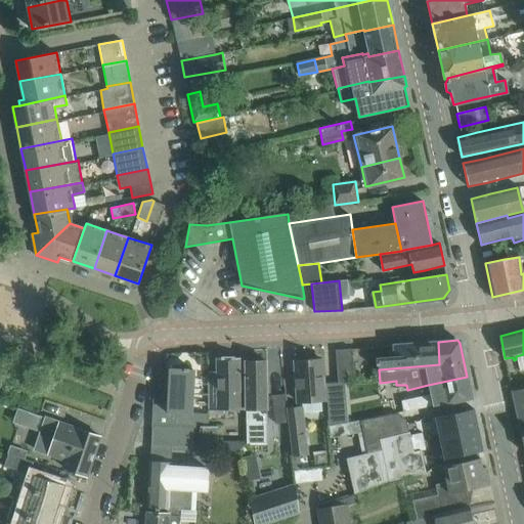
[(439,364),(438,342),(394,345),(395,357),(378,358),(379,369),(439,364)]
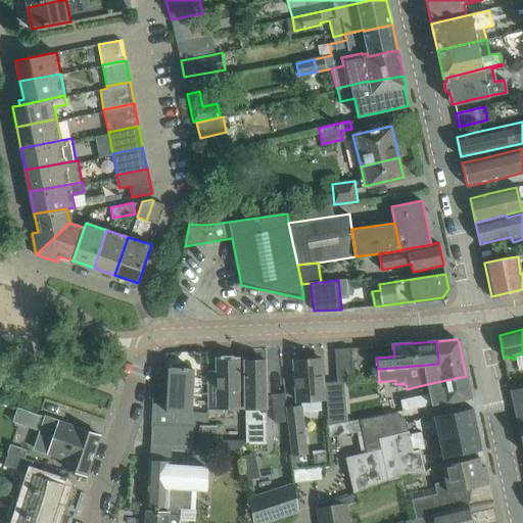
[(351,348),(336,349),(338,381),(343,381),(354,377),(351,348)]
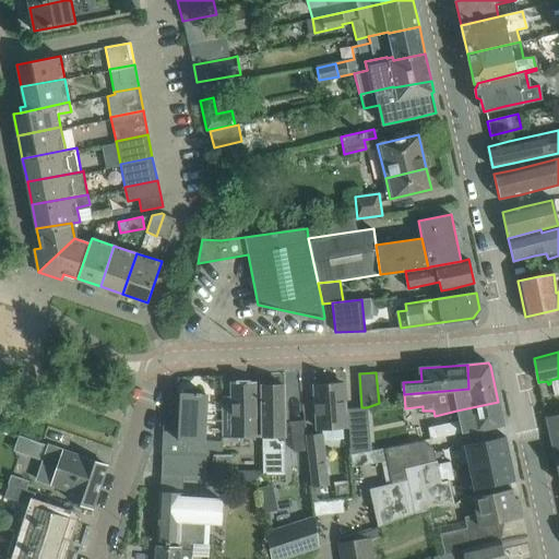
[(261,437),(262,417),(262,385),(257,385),(257,381),(230,381),(230,395),(222,395),(223,437),(261,437)]
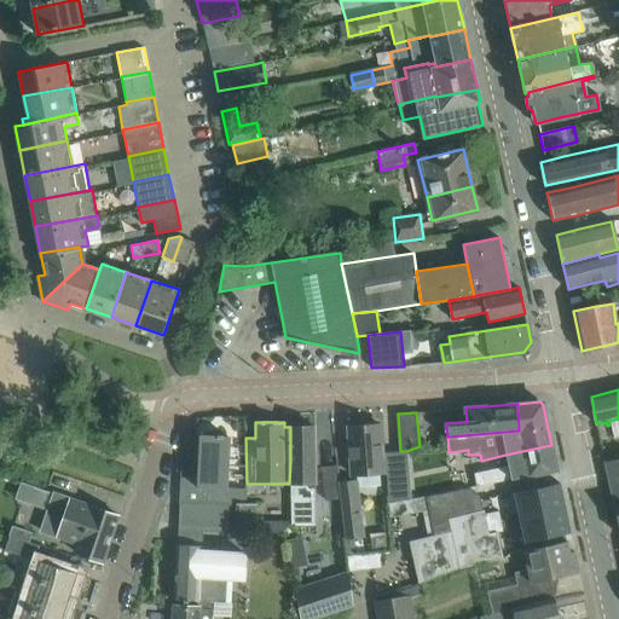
[(383,473),(381,444),(380,424),(348,427),(352,475),(383,473)]
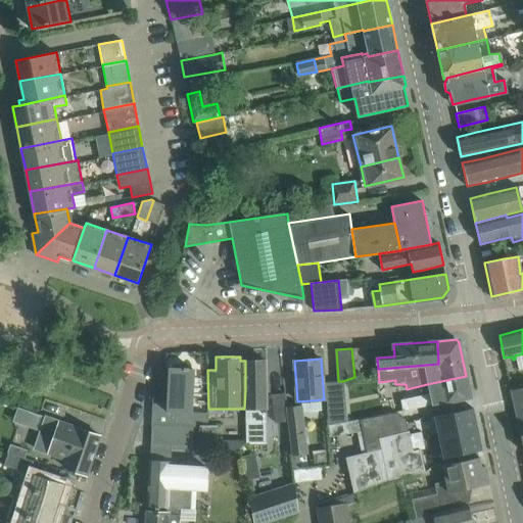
[(267,442),(266,380),(266,360),(245,361),(245,390),(244,409),(249,409),(249,442),(267,442)]
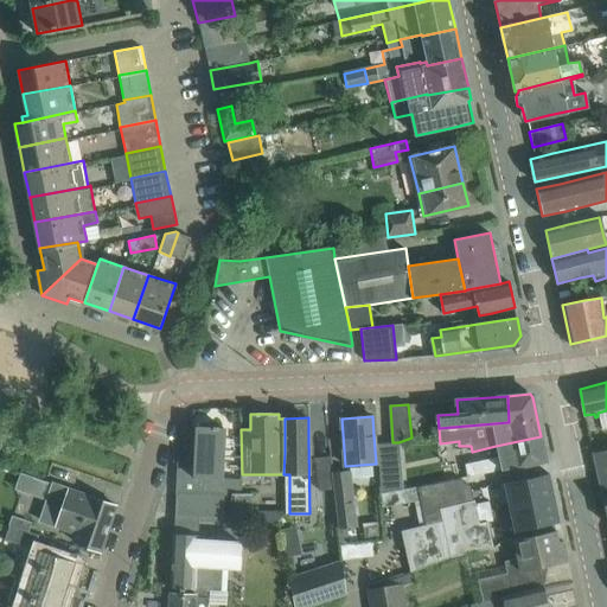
[(240,493),(241,479),(222,478),(224,428),(218,428),(218,426),(213,426),(213,428),(197,427),(195,462),(189,462),(189,477),(177,475),(176,493),(229,496),(230,493),(240,493)]
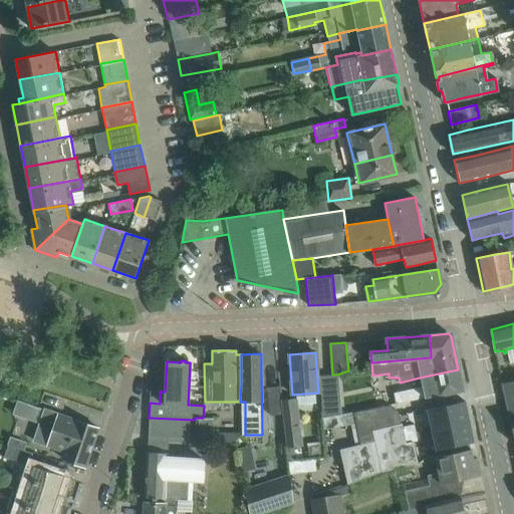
[(463,390),(458,369),(420,377),(422,387),(394,393),(396,404),(463,390)]
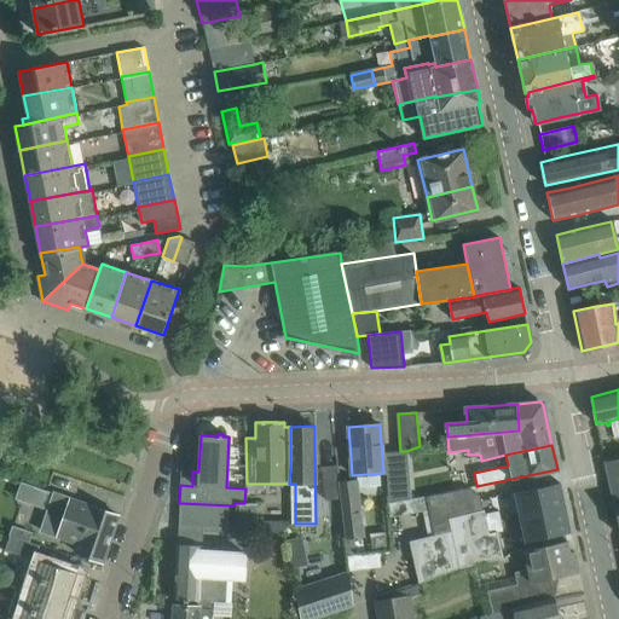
[(618,497),(618,458),(605,462),(613,499),(618,497)]
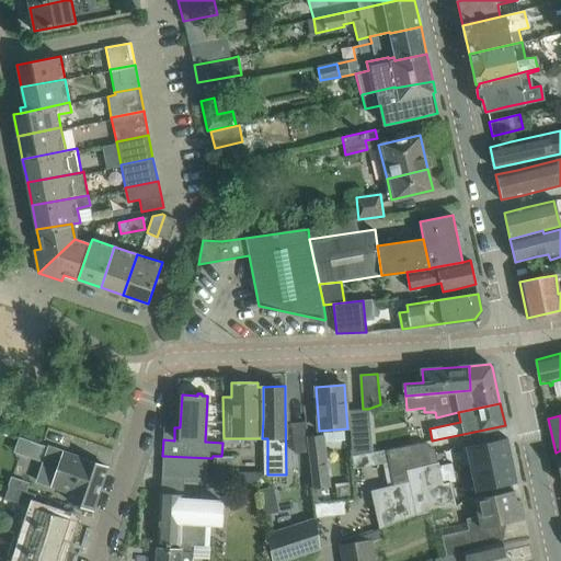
[(307,421),(292,423),(296,454),(309,451),(311,451),(309,437),(307,421)]
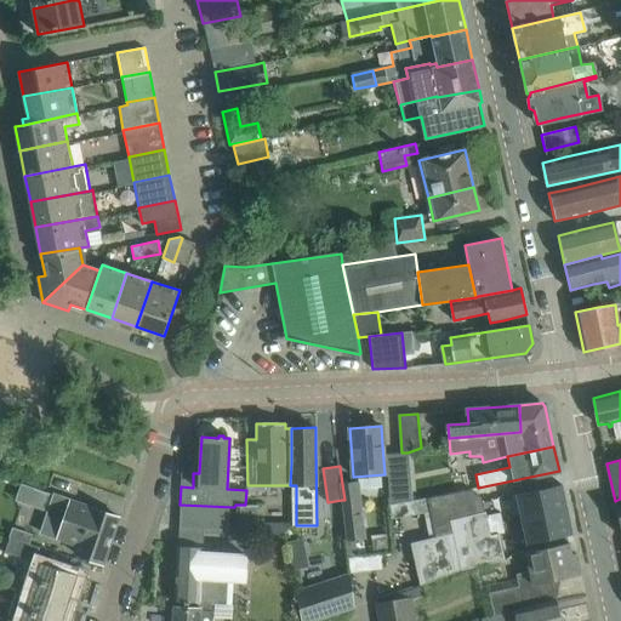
[(359,482),(342,484),(345,500),(342,500),(348,541),(368,539),(359,482)]
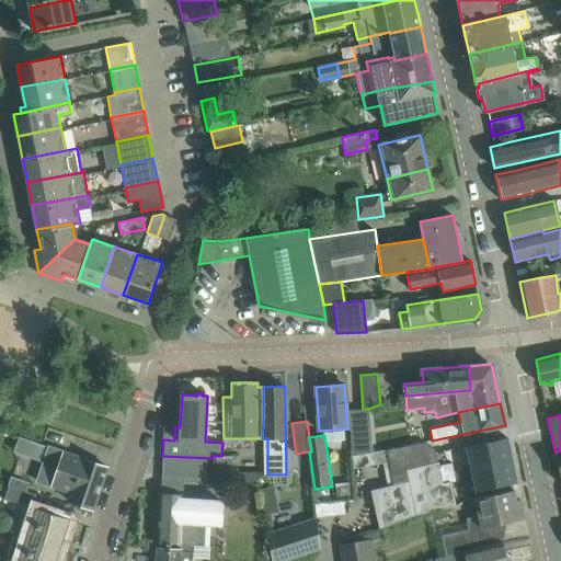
[(485,442),(467,445),(471,468),(512,459),(511,455),(507,437),(485,442)]
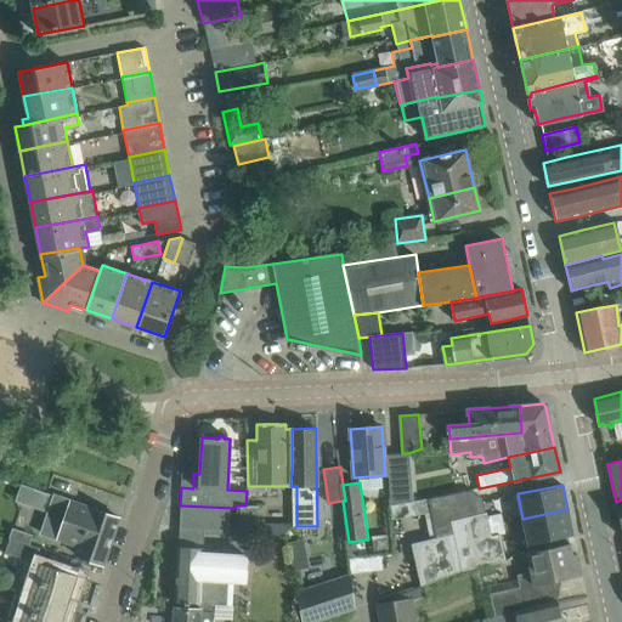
[(470,490),(428,498),(436,539),(454,536),(451,518),(465,515),(478,566),(504,560),(499,539),(498,535),(491,536),(488,526),(486,516),(482,498),(470,490)]
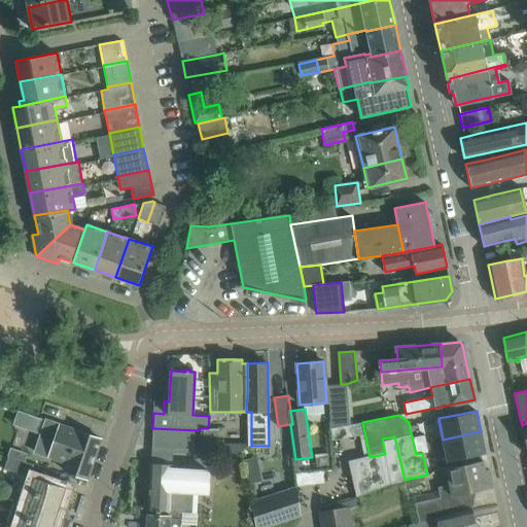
[(88,479),(101,438),(45,420),(34,453),(67,464),(65,470),(88,479)]
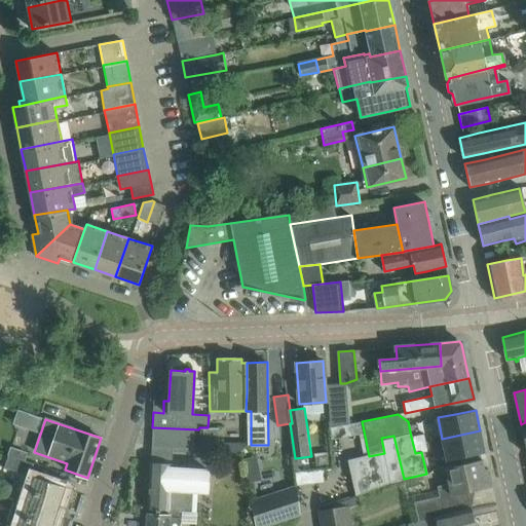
[(193,491),(211,492),(212,470),(177,467),(177,463),(172,463),(172,450),(193,451),(198,429),(152,427),(148,509),(183,511),(192,512),(193,491)]
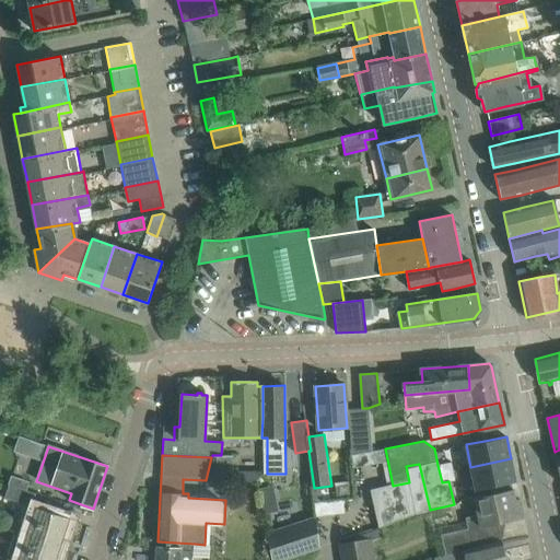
[(231,479),(232,455),(221,455),(212,455),(211,457),(206,480),(208,480),(208,478),(231,479)]
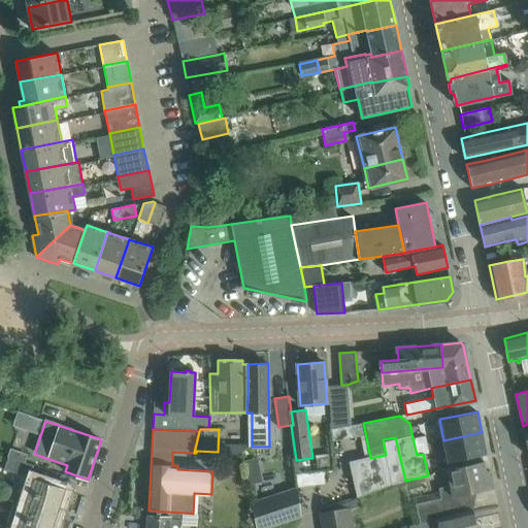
[(482,432),(443,440),(448,462),(454,460),(486,454),(482,432)]
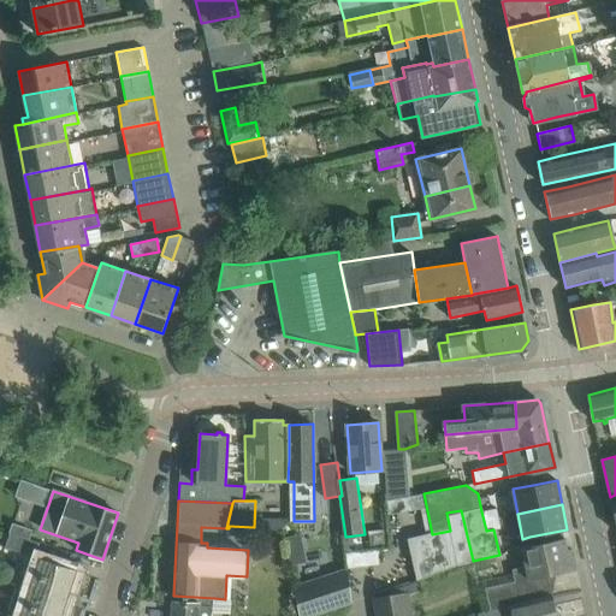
[(496,508),(481,511),(484,521),(498,517),(496,508)]
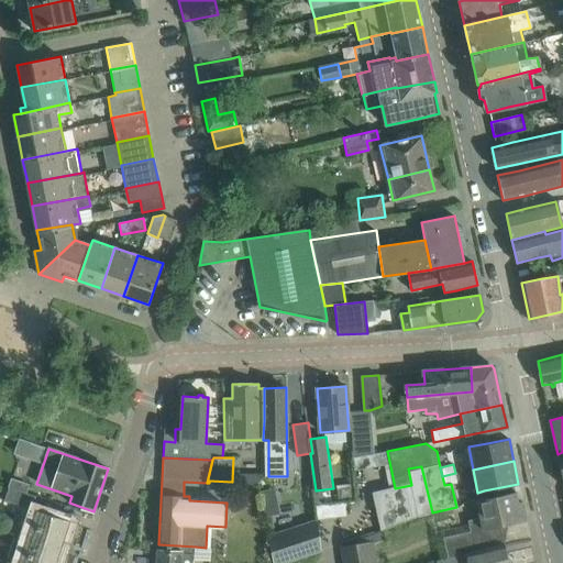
[(378,492),(374,504),(379,532),(418,517),(418,515),(432,512),(421,466),(408,468),(411,485),(395,488),(378,492)]
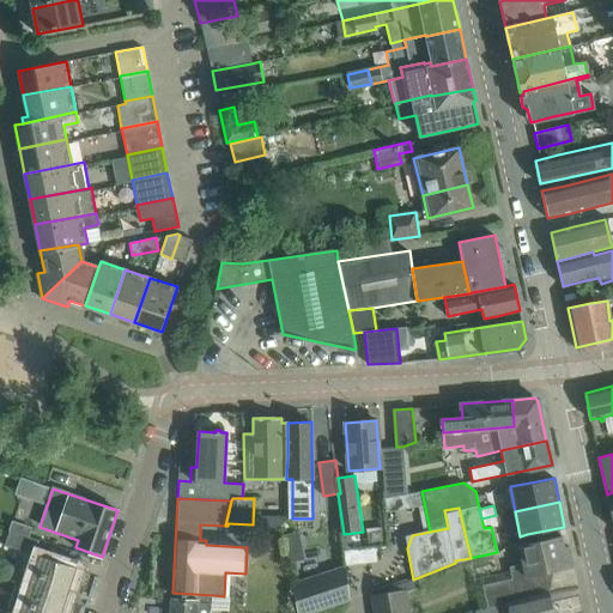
[(496,515),(481,519),(484,528),(491,527),(498,525),(496,515)]
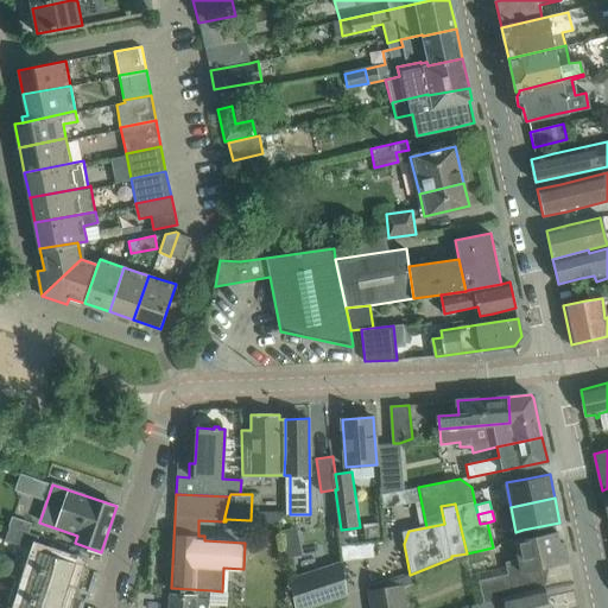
[(32,550),(38,536),(10,526),(4,540),(32,550)]
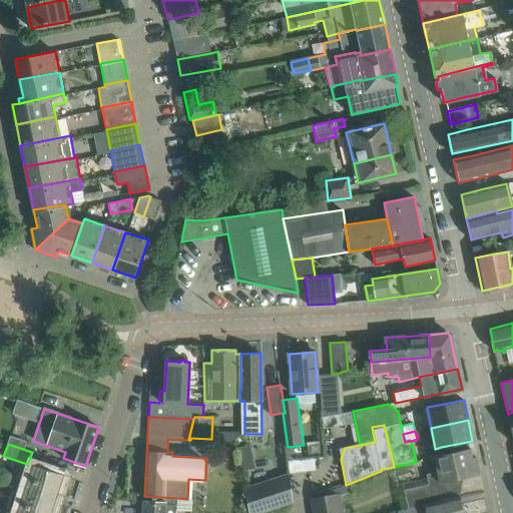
[(455,479),(480,474),(476,457),(472,458),(470,448),(434,456),(438,471),(429,473),(428,476),(429,484),(418,486),(418,488),(410,490),(405,496),(408,509),(424,505),(426,504),(440,500),(460,495),(459,494),(458,495),(455,479)]
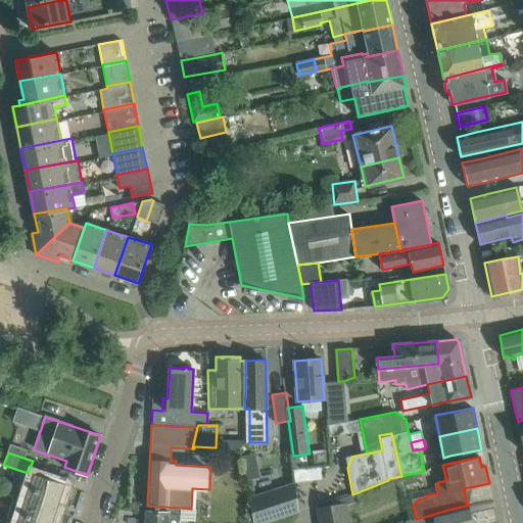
[(55,512),(64,484),(34,474),(25,502),(55,512)]
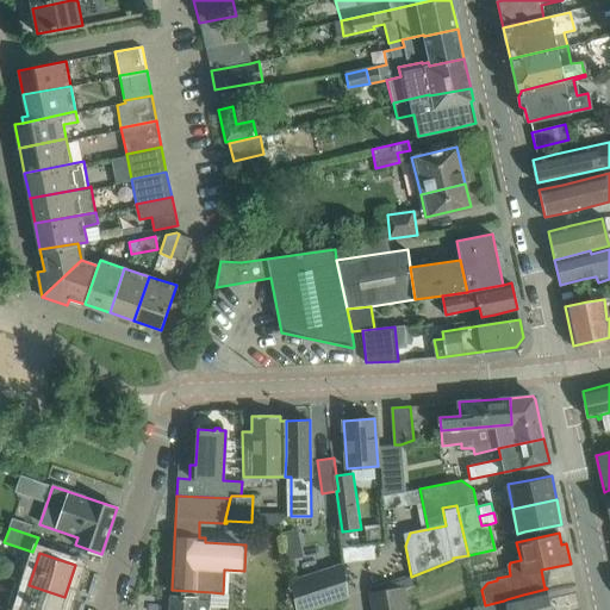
[(2,564),(0,572),(0,574),(16,580),(19,568),(2,564)]
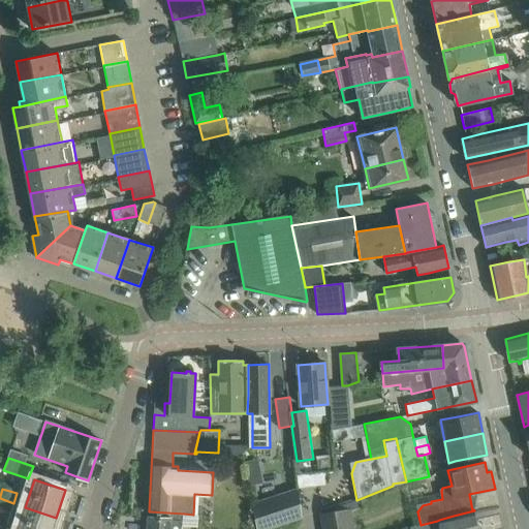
[(268,528),(302,518),(299,489),(252,503),(256,528),(268,528)]
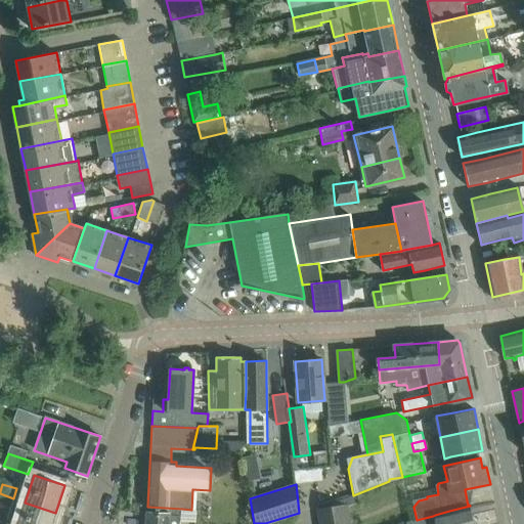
[(51,523),(55,513),(25,503),(13,498),(6,519),(18,522),(16,523),(51,523)]
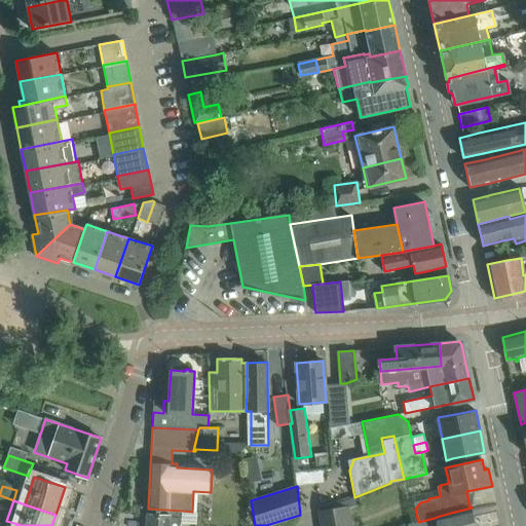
[(351,525),(349,505),(335,508),(318,511),(321,525),(351,525)]
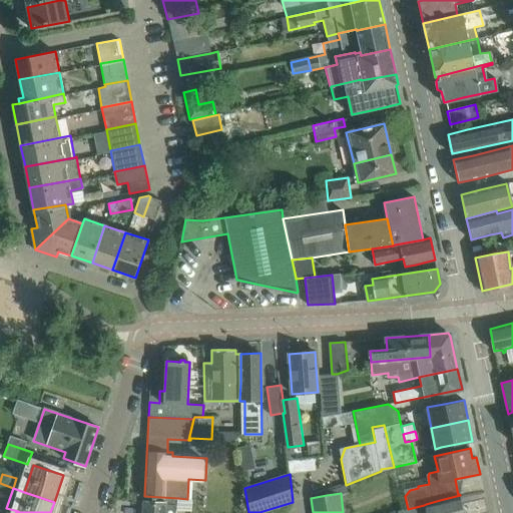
[(463,512),(460,495),(440,500),(426,504),(424,505),(408,509),(398,511),(398,512),(463,512)]
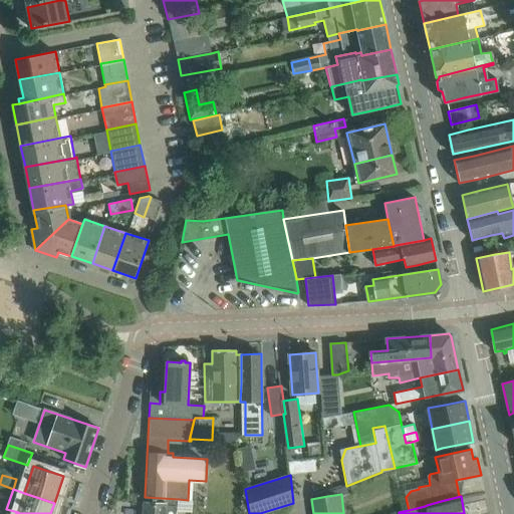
[(176,513),(177,506),(167,506),(167,504),(144,502),(143,513),(176,513)]
